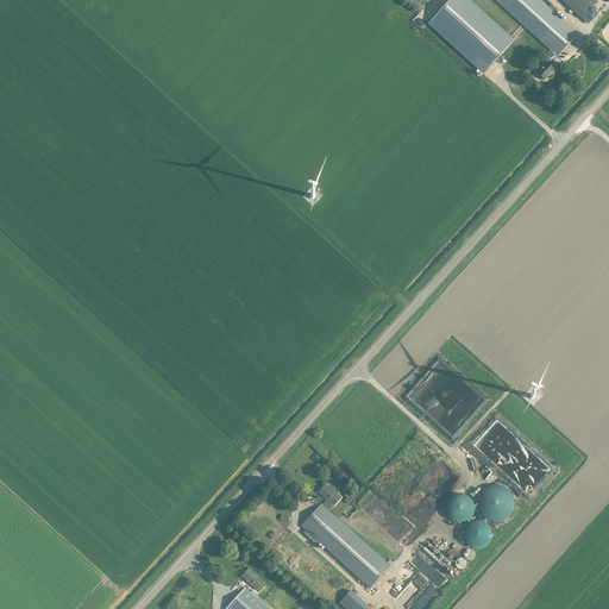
[(503,58),(501,56),(513,42),(466,0),(450,0),(429,23),(484,74),(496,60),(500,62),(503,58)]
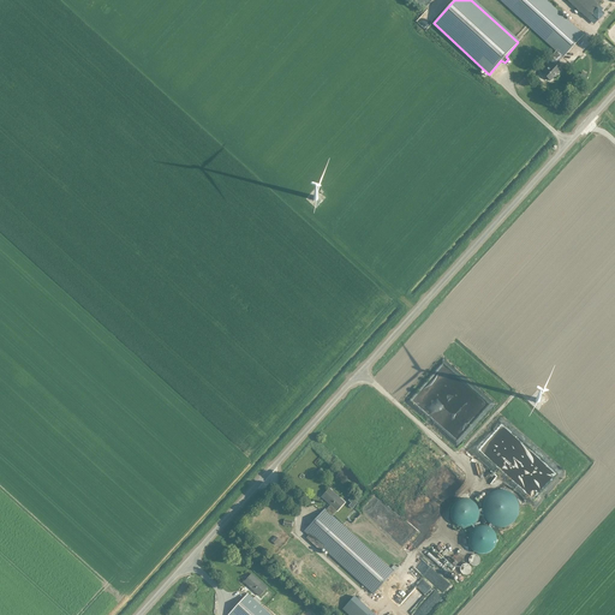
[(562,57),(561,57),(562,58),(583,35),(544,0),(499,0),(556,52),(562,57)]
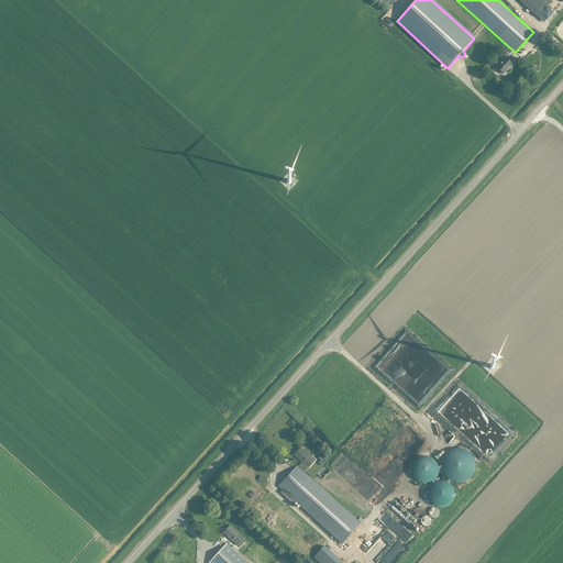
[(523,0),(518,0),(538,18),(541,14),(523,0)]
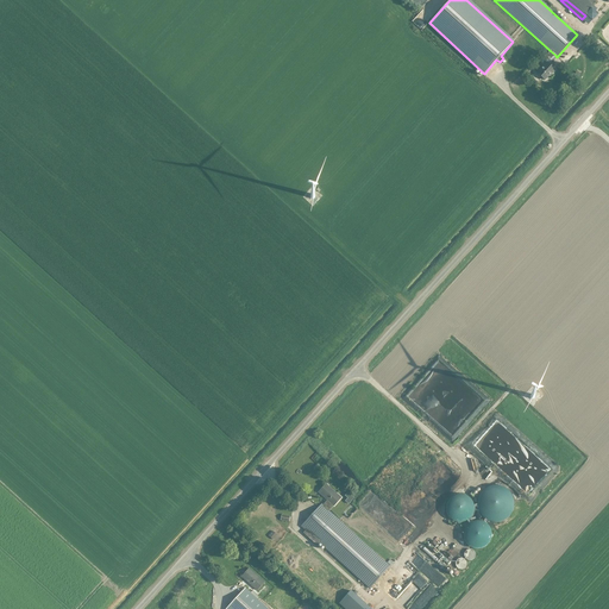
[(594,7),(585,0),(566,0),(585,16),(591,8),(594,7)]
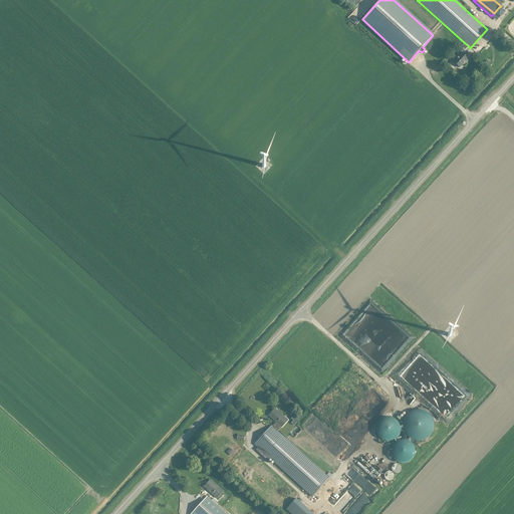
[(502,10),(499,7),(494,13),(500,17),(505,12),(502,10)]
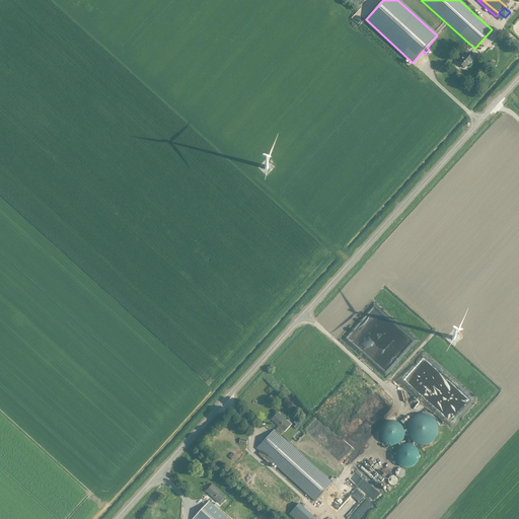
[(505,17),(499,13),(496,16),(501,21),(505,17)]
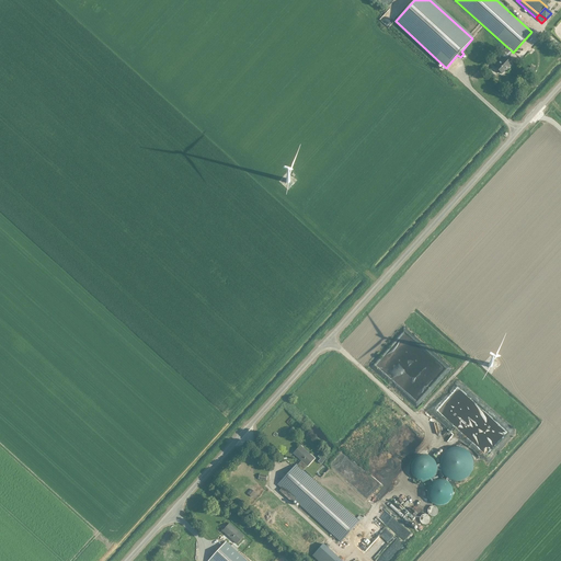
[(495,68),(502,75),(507,68),(508,68),(512,65),(505,59),(512,52),(513,52),(507,47),(500,55),(504,58),(495,68)]
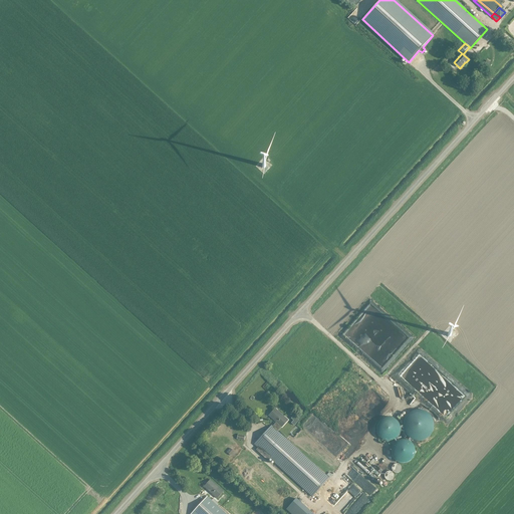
[(244,409),(248,414),(263,403),(262,401),(270,394),(265,387),(262,390),(264,393),(244,409)]
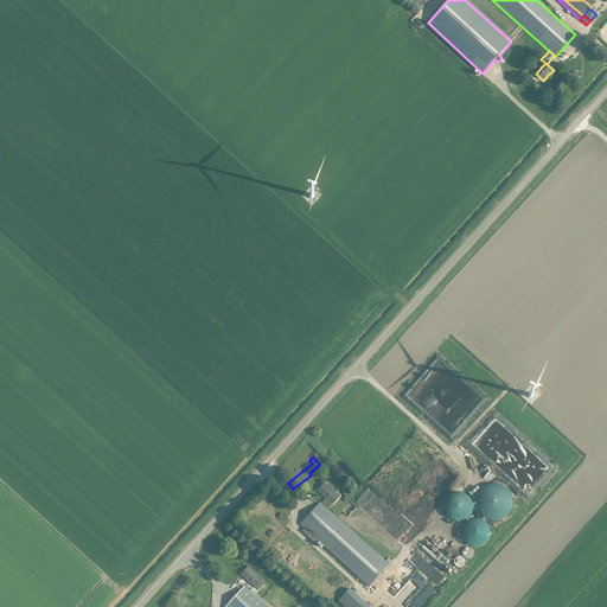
[(454,477),(445,466),(439,472),(448,483),(454,477)]
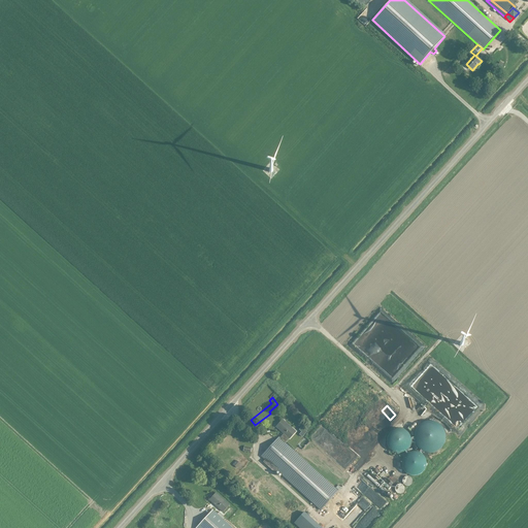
[(398,420),(400,422),(409,413),(407,410),(398,420)]
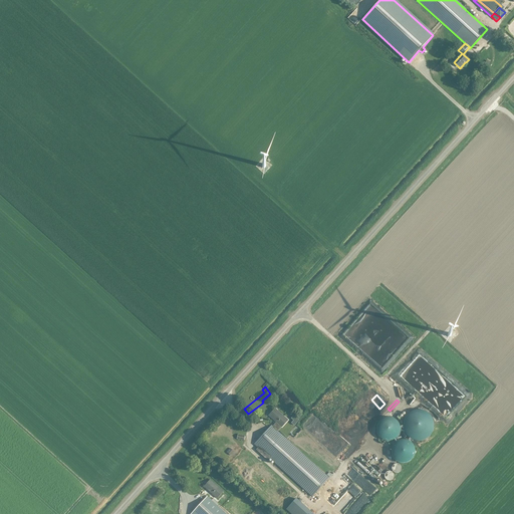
[(277,423),(273,428),(277,432),(281,427),(287,421),(275,409),(269,416),(277,423)]
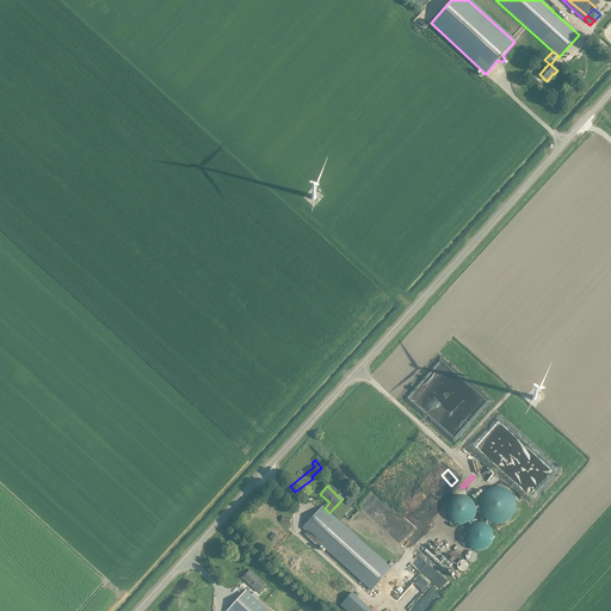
[(480,512),(477,512),(480,517),(482,516),(482,517),(485,519),(487,520),(489,523),(492,524),(495,524),(498,524),(500,524),(504,523),(506,522),(507,520),(510,519),(512,516),(513,513),(514,510),(516,507),(516,505),(514,501),(514,499),(513,497),(512,494),(510,493),(508,492),(507,491),(505,489),(504,488),(501,488),(499,488),(498,487),(497,487),(494,488),(493,488),(491,488),(489,489),(487,491),(485,492),(483,493),(482,495),(481,498),(480,500),(479,503),(479,505),(479,507),(479,510),(480,512)]
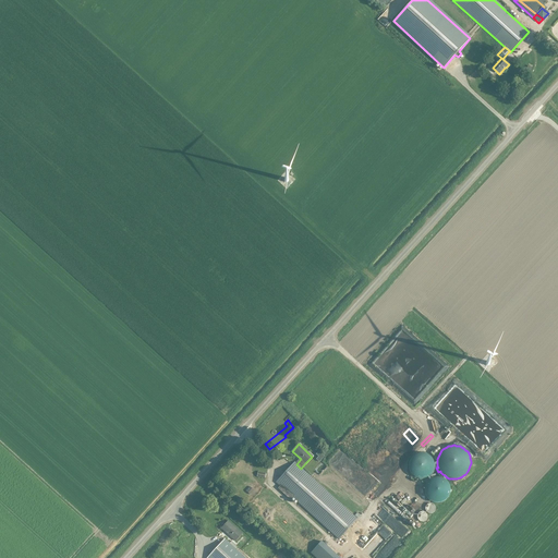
[(431,457),(429,457),(428,456),(428,455),(427,455),(426,455),(425,453),(424,453),(423,453),(422,453),(421,453),(420,453),(419,453),(417,453),(416,453),(416,455),(415,455),(414,456),(413,456),(412,457),(412,458),(411,458),(411,459),(410,460),(410,461),(409,462),(409,463),(409,464),(409,465),(409,466),(409,468),(409,469),(409,470),(410,471),(410,472),(410,473),(411,474),(412,474),(412,475),(413,476),(414,476),(415,477),(416,478),(417,478),(419,478),(419,480),(423,480),(423,478),(424,478),(425,478),(426,477),(427,477),(428,477),(428,476),(429,475),(431,475),(432,474),(432,473),(433,473),(433,472),(433,471),(434,470),(434,469),(434,468),(434,466),(434,465),(434,464),(434,463),(434,462),(433,461),(433,460),(432,459),(432,458),(431,457)]
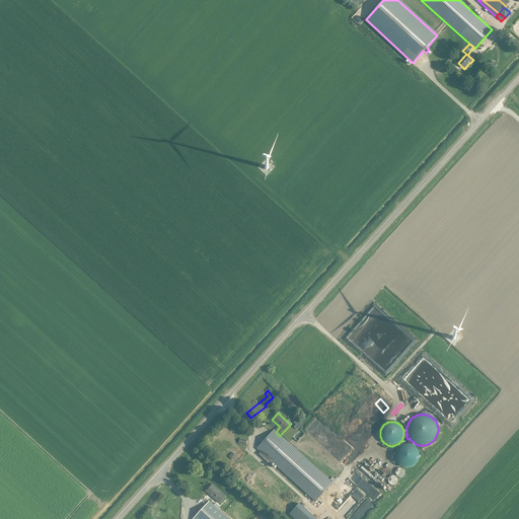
[(257,448),(261,451),(258,454),(271,465),(273,463),(314,502),(331,483),(280,436),(276,432),(274,430),(257,448)]
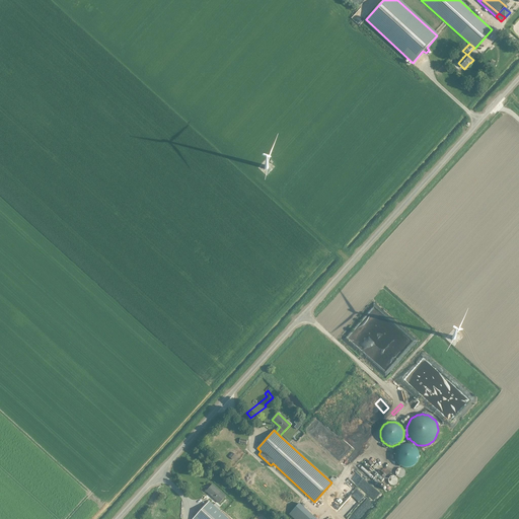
[(413,466),(414,466),(415,465),(416,464),(417,463),(417,462),(418,461),(418,460),(419,459),(419,458),(419,457),(419,456),(419,455),(419,454),(419,453),(419,452),(418,451),(418,450),(417,450),(417,449),(416,448),(415,447),(414,446),(413,446),(412,445),(411,445),(410,444),(409,444),(408,444),(406,444),(405,444),(404,444),(403,445),(402,445),(401,445),(400,446),(399,446),(399,447),(398,447),(397,448),(397,449),(396,450),(396,451),(395,450),(394,454),(395,454),(394,455),(394,456),(395,457),(395,458),(395,459),(395,460),(396,461),(396,462),(397,463),(398,464),(398,465),(399,465),(400,466),(401,466),(402,467),(403,467),(404,467),(405,468),(406,468),(408,468),(409,468),(410,467),(411,467),(412,467),(413,466)]
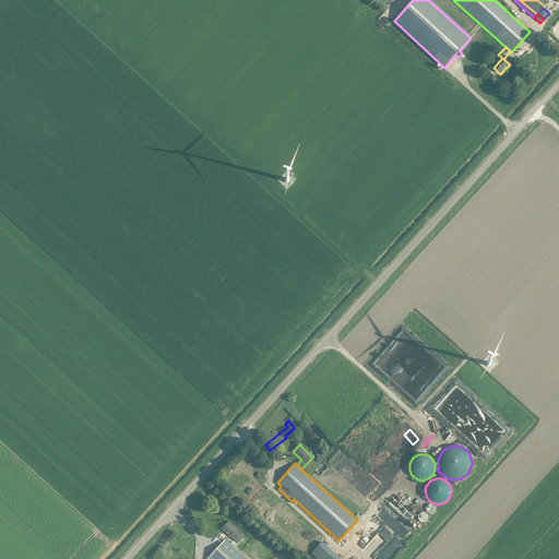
[(427,506),(427,507),(426,508),(426,509),(426,510),(425,510),(425,511),(426,511),(426,512),(427,512),(427,513),(428,513),(428,514),(429,514),(430,514),(431,514),(432,514),(433,514),(435,513),(436,512),(436,511),(437,510),(437,509),(436,509),(436,508),(436,507),(435,507),(435,506),(433,504),(432,504),(431,504),(430,504),(429,504),(428,506),(427,506)]
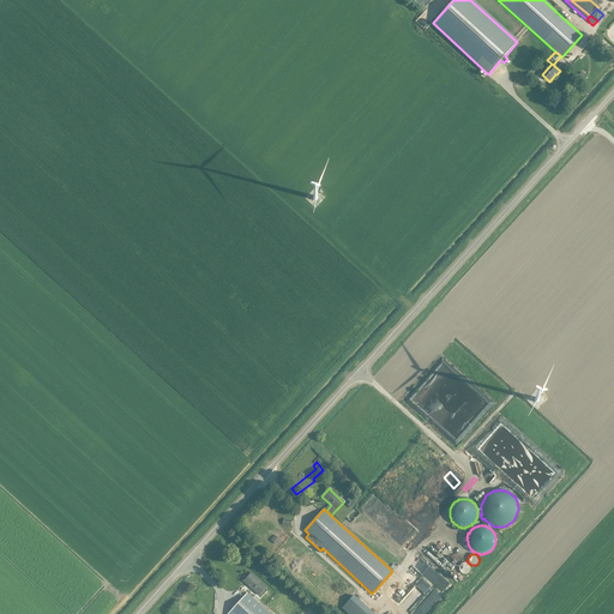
[(467,564),(467,563),(465,561),(464,563),(463,564),(462,564),(461,565),(461,566),(459,566),(459,567),(459,569),(459,570),(459,571),(459,572),(461,572),(461,573),(462,573),(463,575),(464,575),(465,575),(467,575),(468,573),(469,572),(470,571),(470,570),(470,569),(470,567),(470,566),(469,565),(468,564),(467,564)]
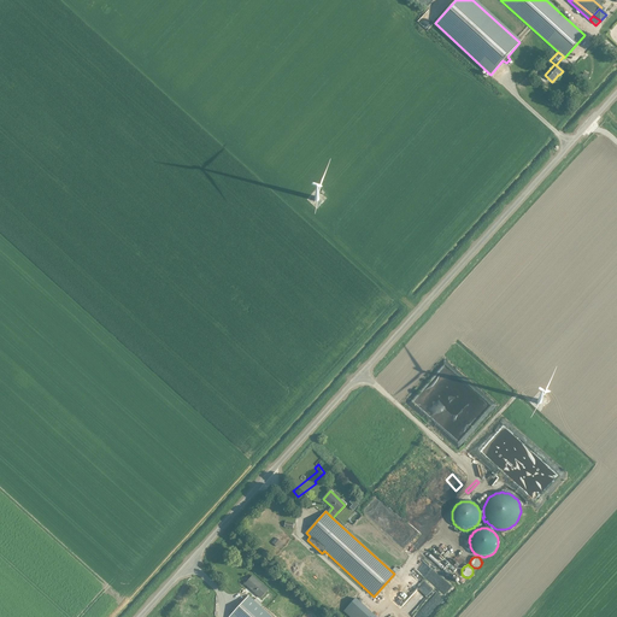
[(260,598),(268,591),(252,576),(245,585),(260,598)]
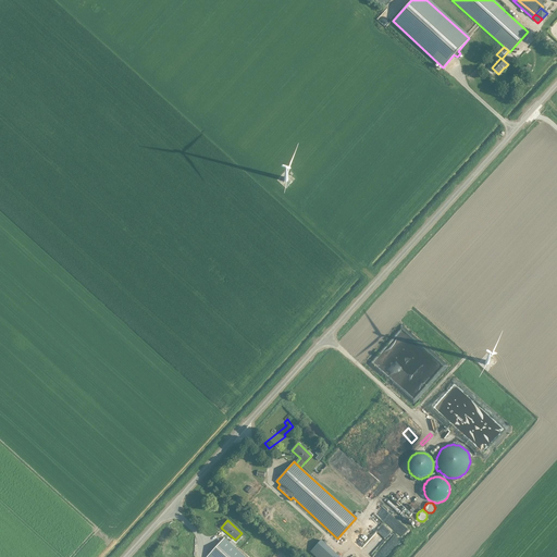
[(366,529),(358,534),(363,541),(370,535),(366,529)]
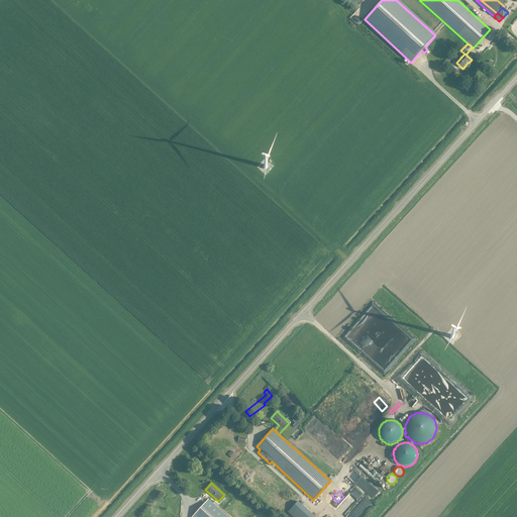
[(344,508),(356,498),(352,494),(341,505),(344,508)]
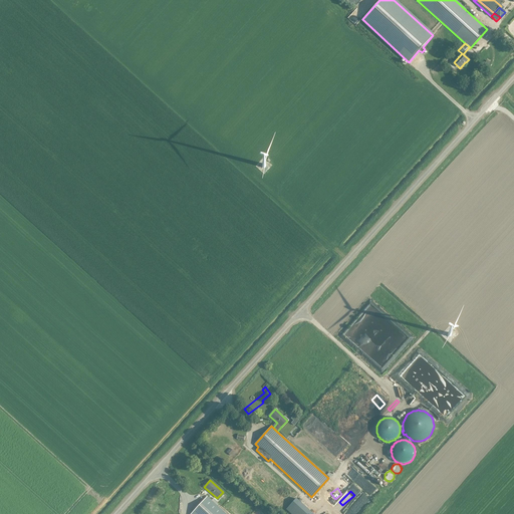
[(225,513),(207,497),(191,513),(225,513)]
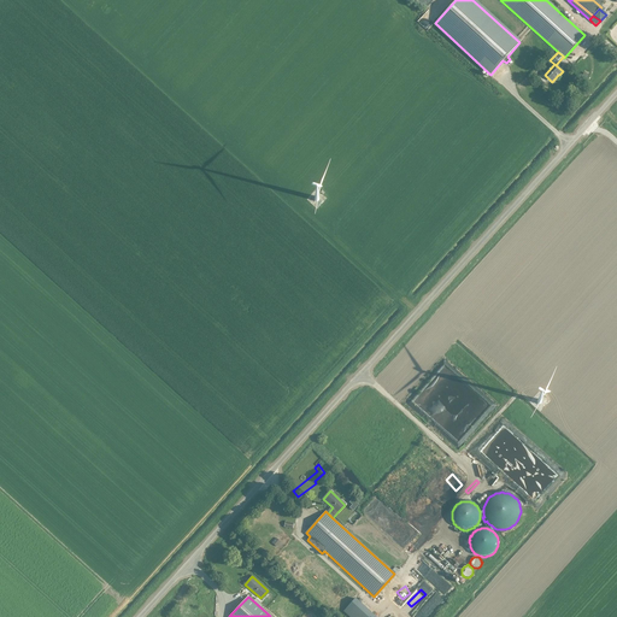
[(375,616),(356,599),(344,611),(350,616),(375,616)]
